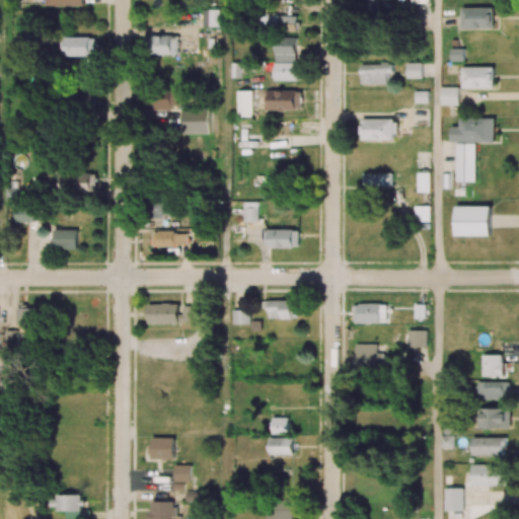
[(366,0),(366,9),(377,10),(377,0),(366,0)]
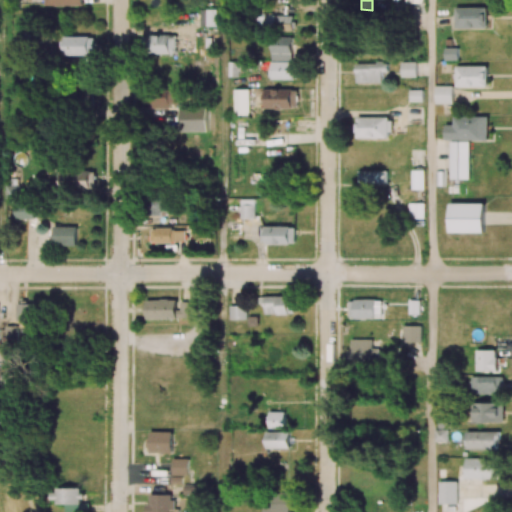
[(456,7),(456,29),(488,28),(487,7),(456,7)]
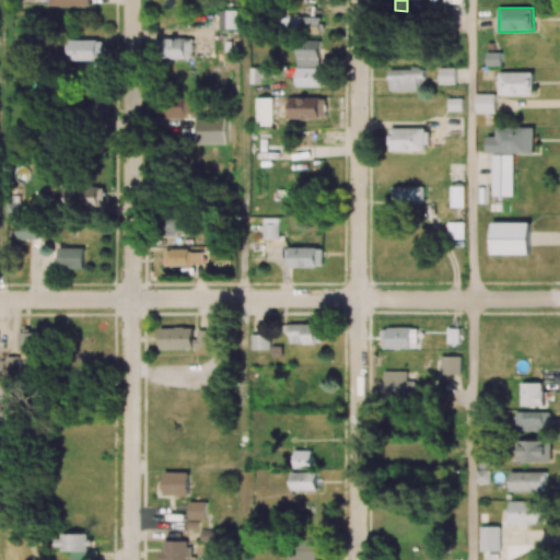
[(236,10),(220,11),(220,28),(237,28),(236,10)]
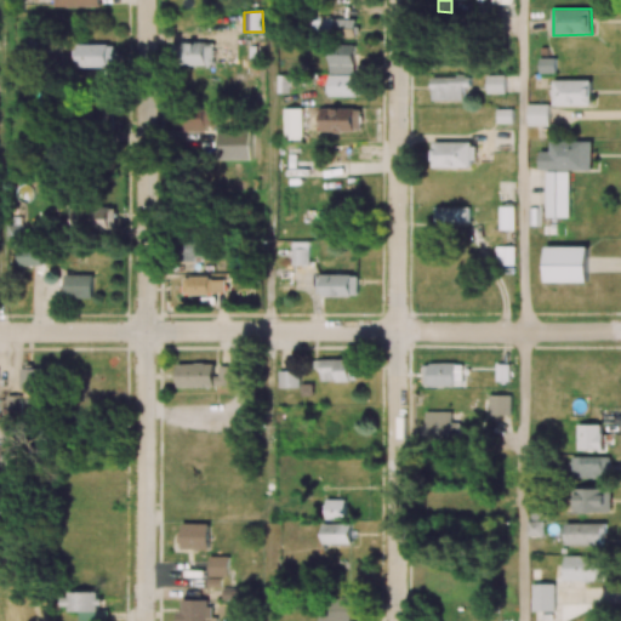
[(355,20),(324,18),(324,35),(354,35),(355,20)]
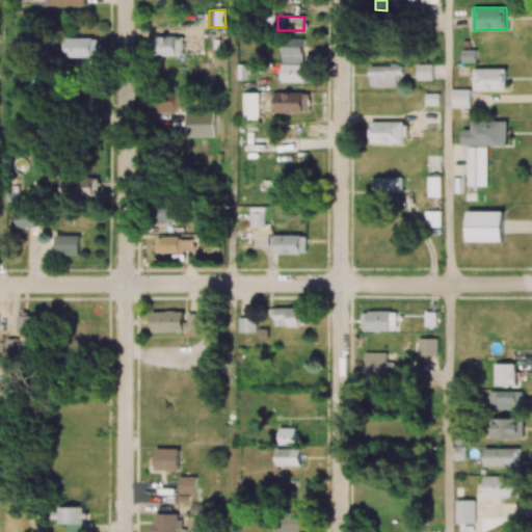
[(183,36),(151,36),(151,56),(183,56),(183,36)]
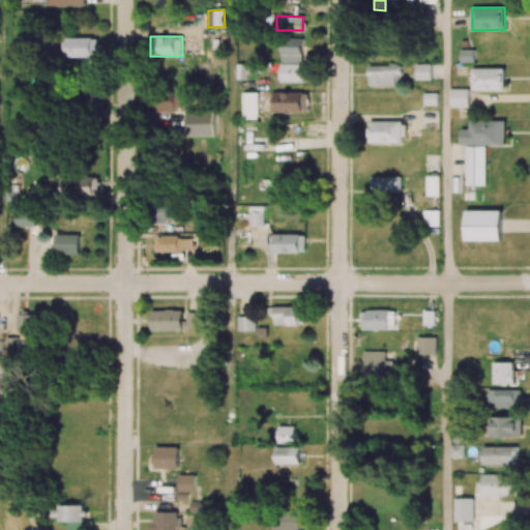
[(97,57),(97,37),(66,38),(66,58),(97,57)]
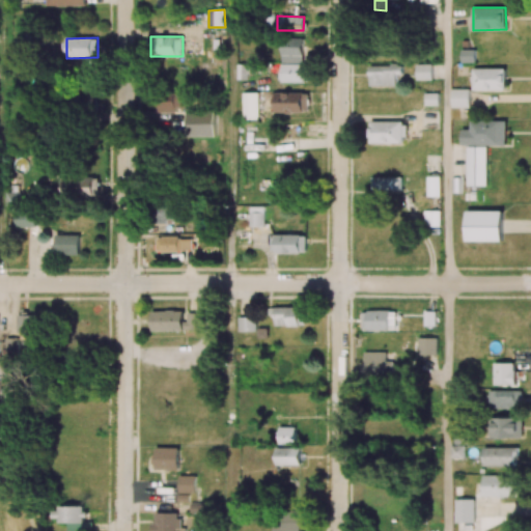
[(280,82),(309,83),(309,64),(303,64),(303,38),(281,38),(280,82)]
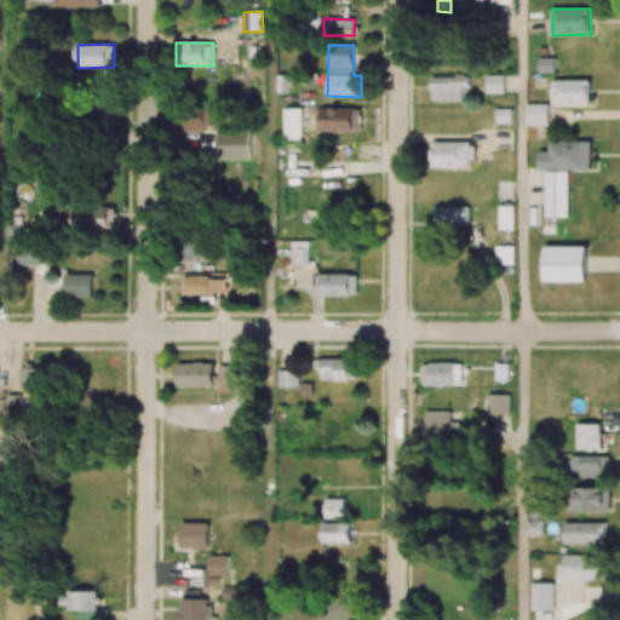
[(486,93),(504,93),(504,75),(486,75),(486,93)]
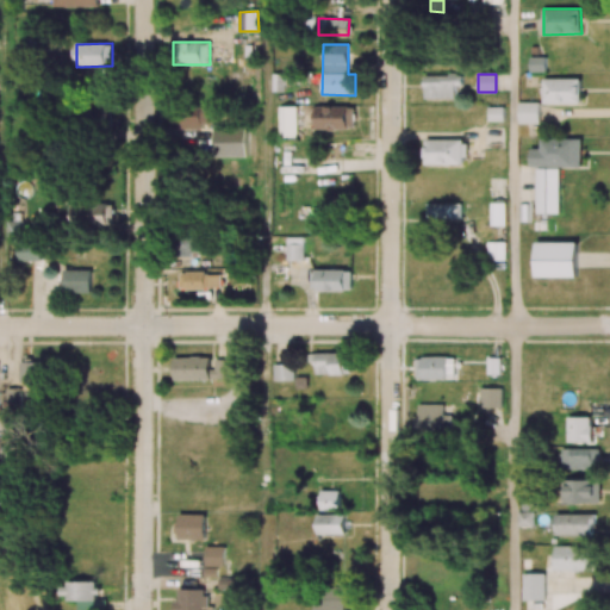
[(424,99),(455,99),(455,86),(462,86),(462,75),(424,75),(424,99)]
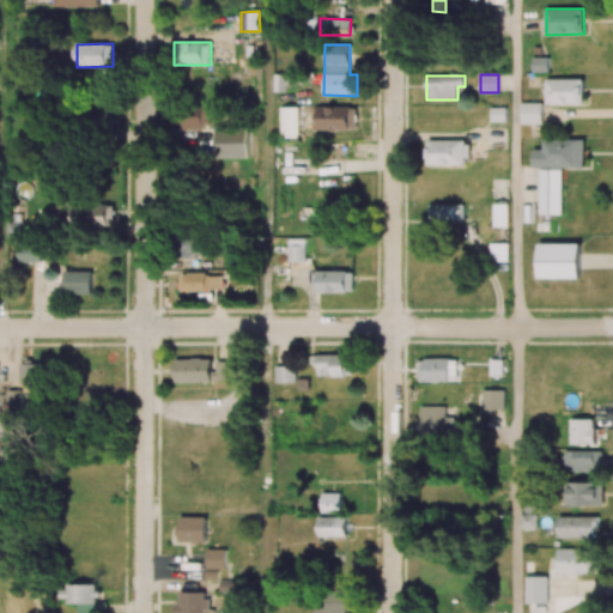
[(546,79),(546,104),(584,103),(583,79),(546,79)]
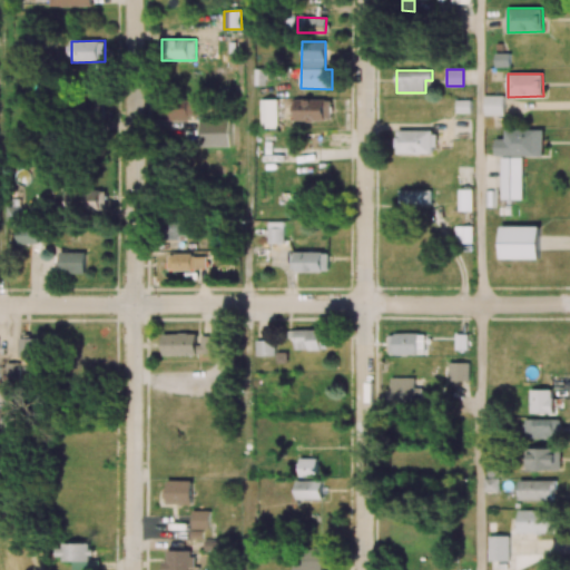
[(484,115),(504,115),(504,96),(484,96),(484,115)]
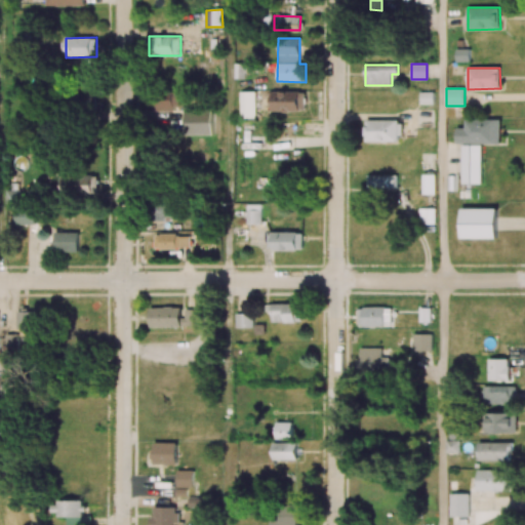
[(239,117),(255,118),(255,91),(240,91),(239,117)]
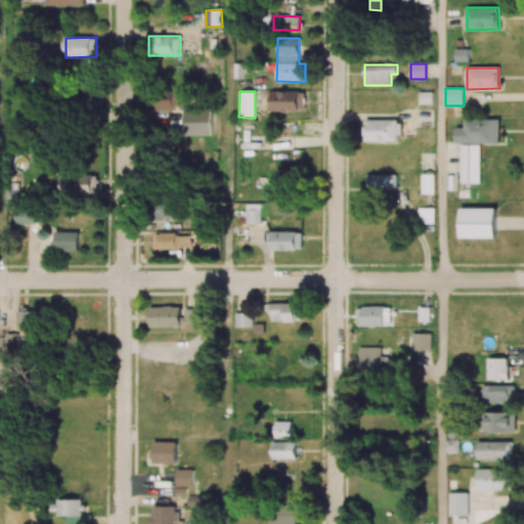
[(304,111),(305,91),(272,91),(271,111),(304,111)]
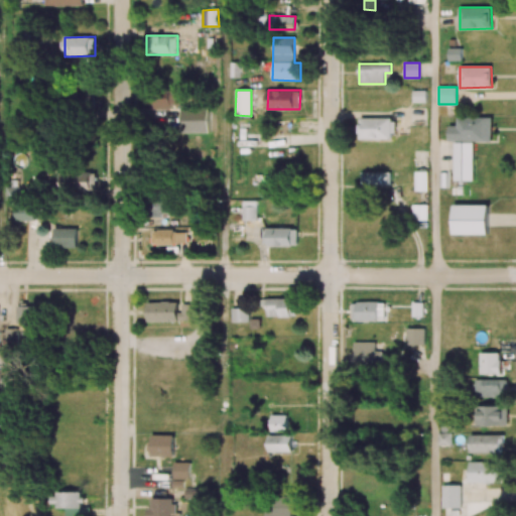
[(87,91),(65,94),(67,107),(89,104),(87,91)]
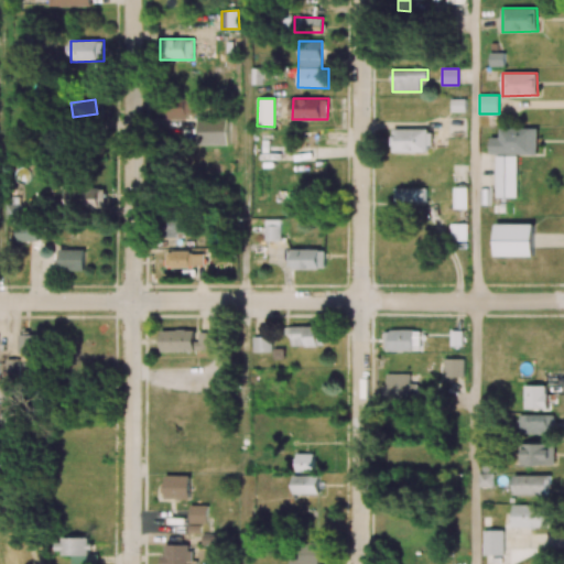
[(228,140),(229,111),(213,111),(213,100),(165,99),(165,119),(183,120),(183,134),(206,134),(206,140),(228,140)]
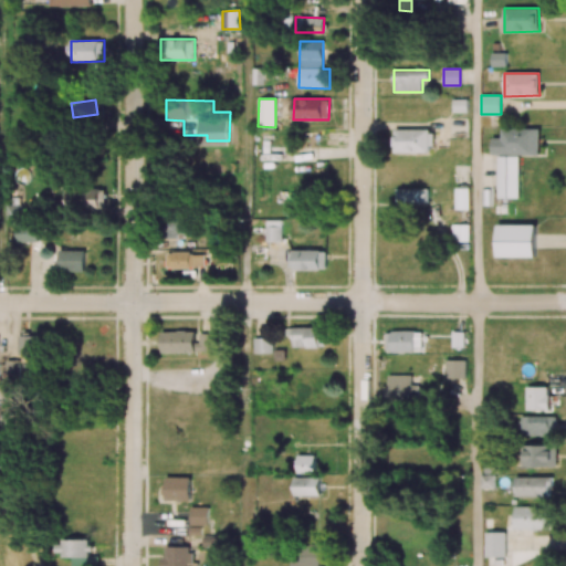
[(492,155),(540,155),(538,128),(501,128),(501,137),(492,137),(492,155)]
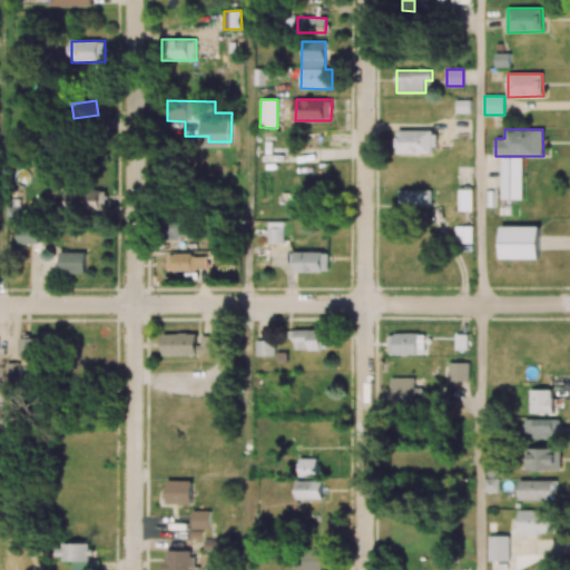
[(435,130),(397,130),(397,154),(435,154),(435,130)]
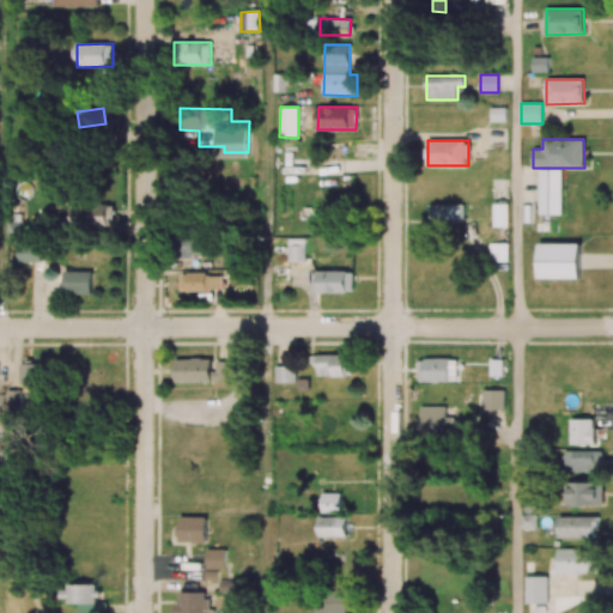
[(563,169),(540,169),(539,214),(562,214),(563,169)]
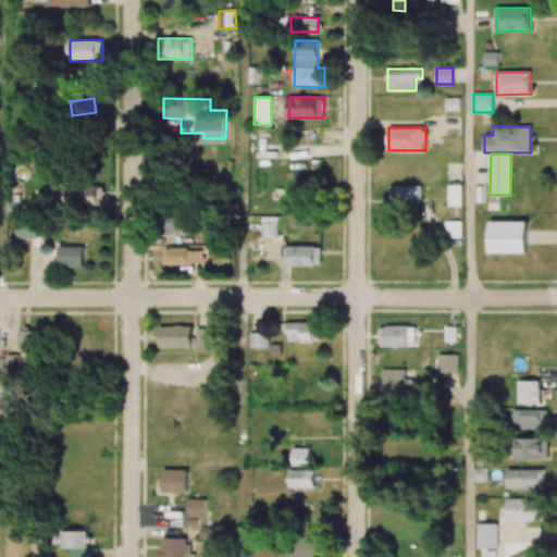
[(64,205),(103,206),(103,186),(65,185),(64,205)]
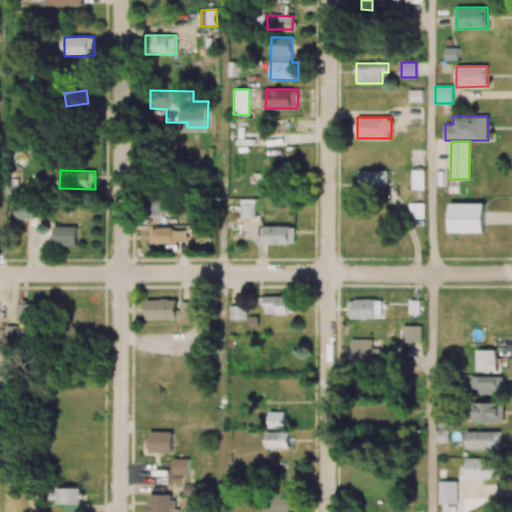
[(387,171),(359,170),(359,183),(387,183),(387,171)]
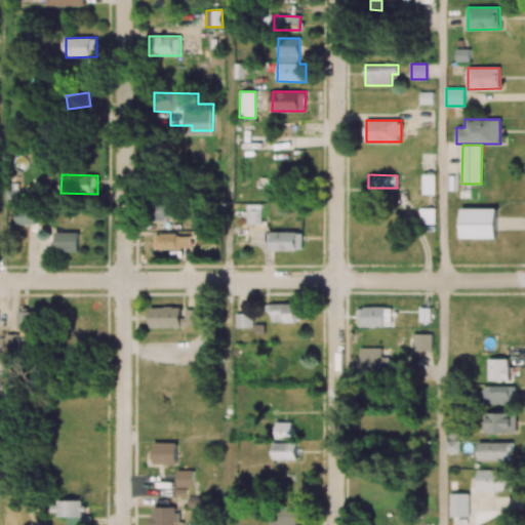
[(436,174),(422,174),(422,195),(436,194),(436,174)]
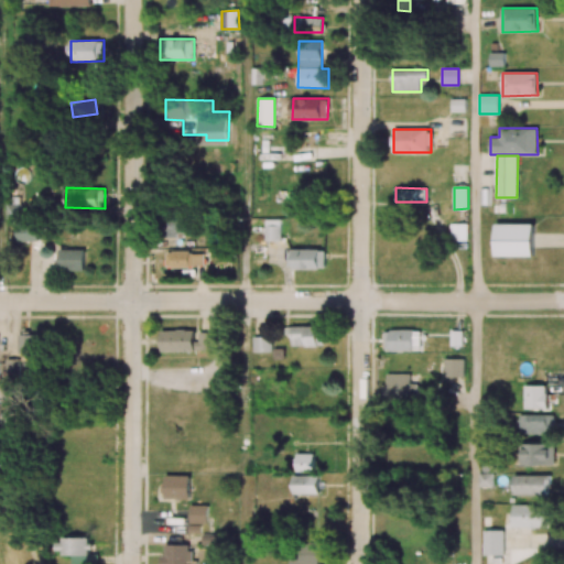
[(186,237),(185,218),(163,219),(164,239),(186,237)]
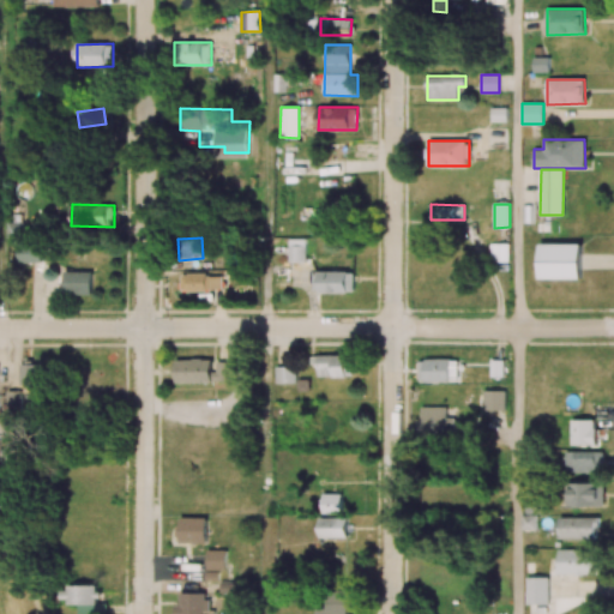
[(306,262),(306,239),(289,239),(289,262),(306,262)]
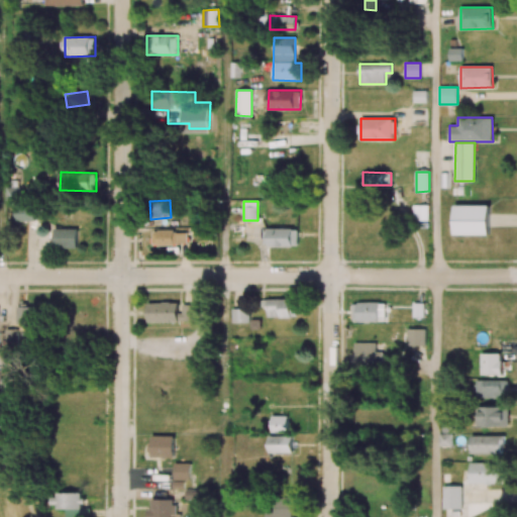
[(36,220),(36,205),(17,206),(17,221),(36,220)]
